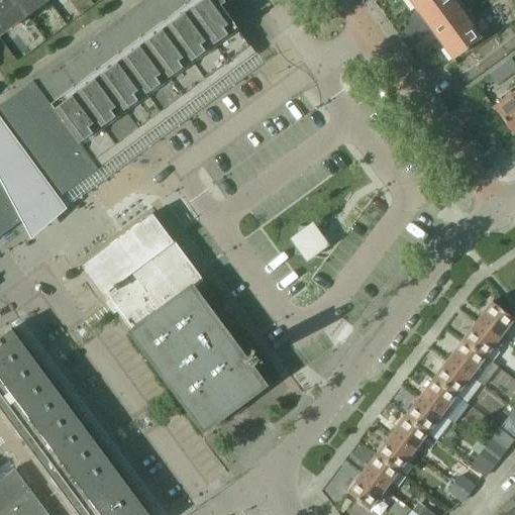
[(0,0),(0,34),(45,0),(0,0)]
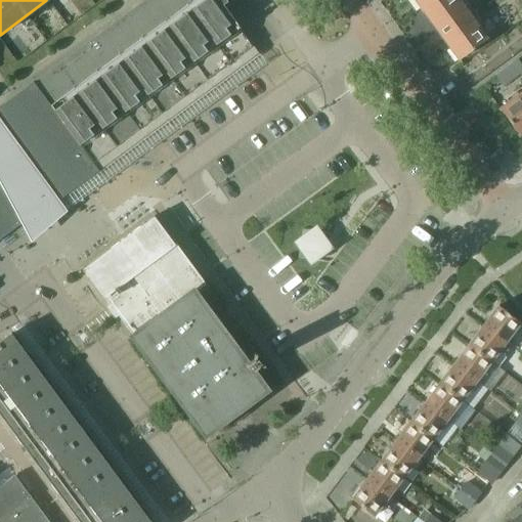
[(100,169),(260,51),(252,40),(241,26),(224,2),(227,0),(143,0),(35,81),(0,105),(0,119),(55,194),(59,200),(100,169)]
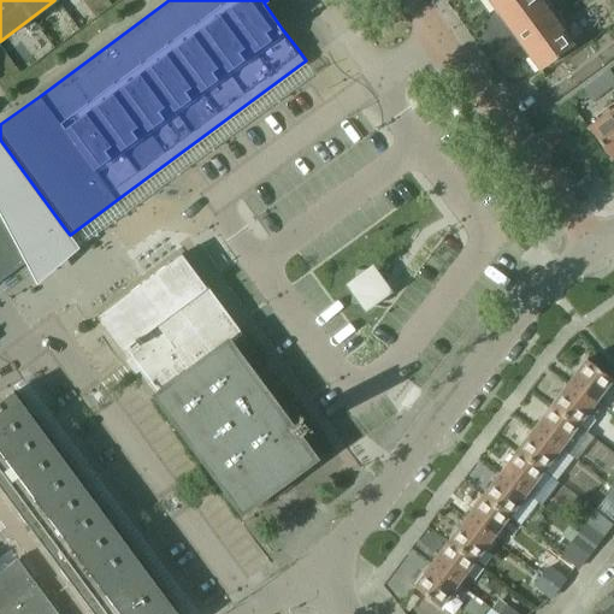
[(576,43),(551,10),(544,0),(503,0),(496,6),(542,69),(576,43)]
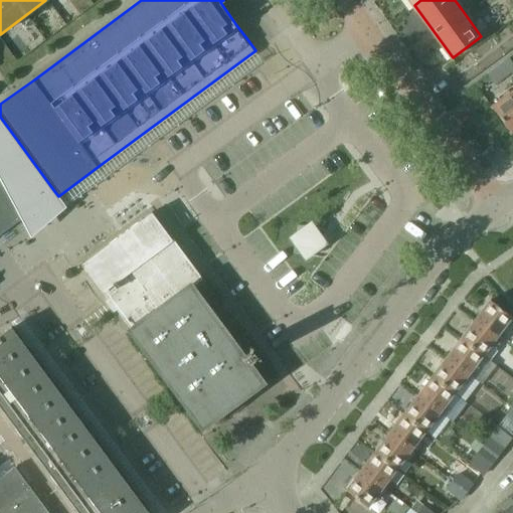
[(512,72),(505,62),(495,69),(502,79),(512,72)]
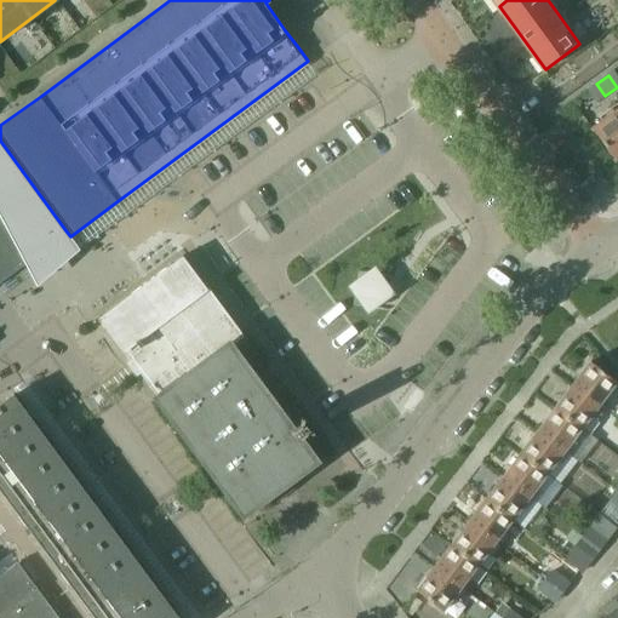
[(617,109),(594,126),(617,159),(617,109)]
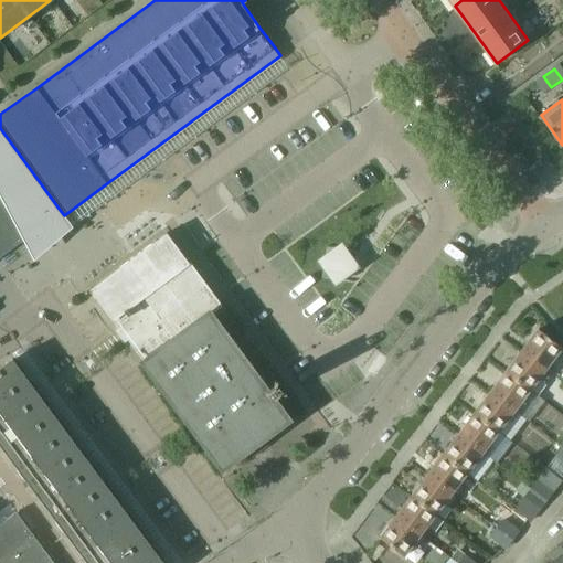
[(0,256),(30,235),(29,232),(60,210),(0,128),(0,256)]
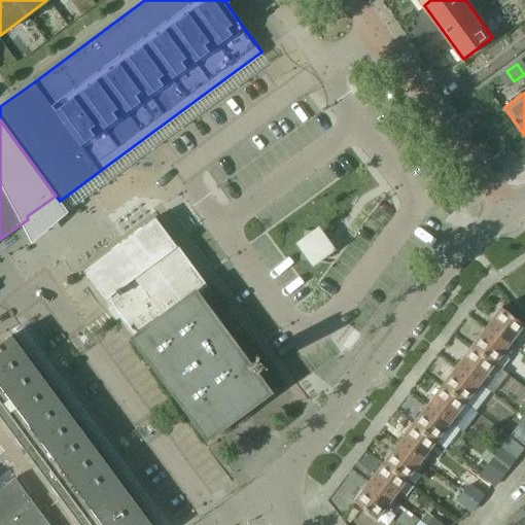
[(156,215),(85,269),(137,339),(198,292),(209,284),(156,215)]
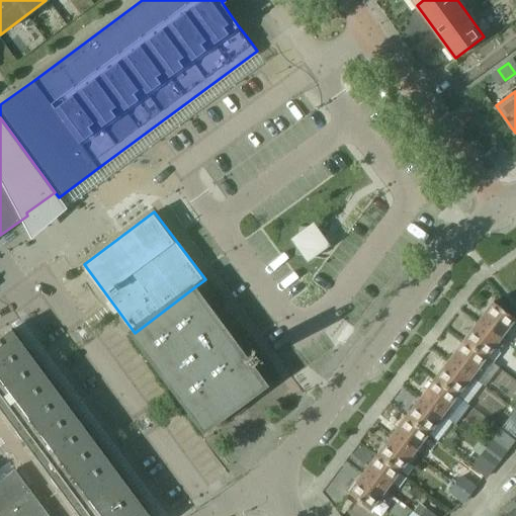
[(194,287),(135,333),(206,430),(207,429),(205,428),(227,412),(232,419),(248,407),(243,401),(264,384),(265,385),(266,385),(251,364),(257,359),(262,360),(263,358),(256,357),(254,354),(255,347),(253,347),(252,352),(246,357),(194,287)]
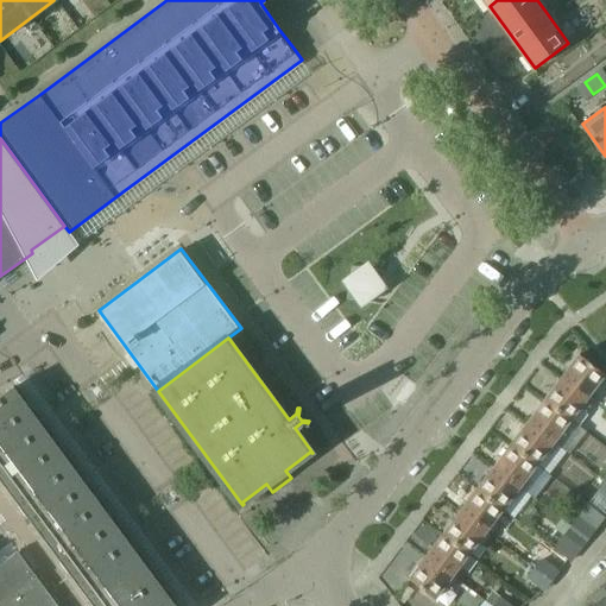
[(581,353),(563,376),(591,397),(598,389),(597,387),(605,377),(605,371),(581,353)]
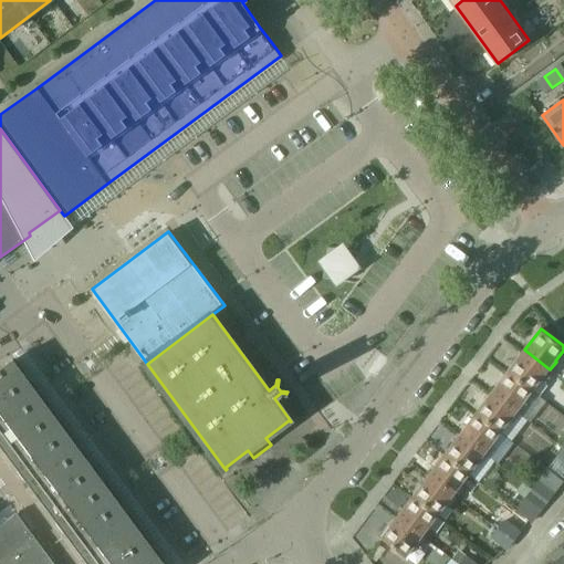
[(543,378),(550,369),(524,350),(509,371),(533,389),(542,377),(543,378)]
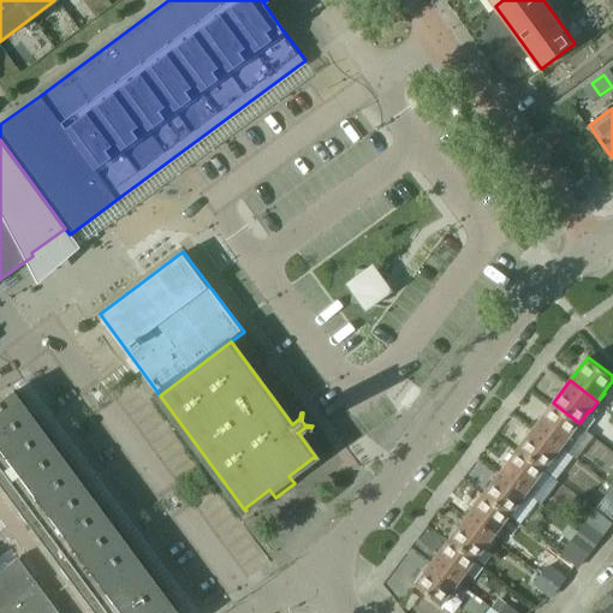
[(0,432),(29,411),(15,391),(0,400),(0,432)]
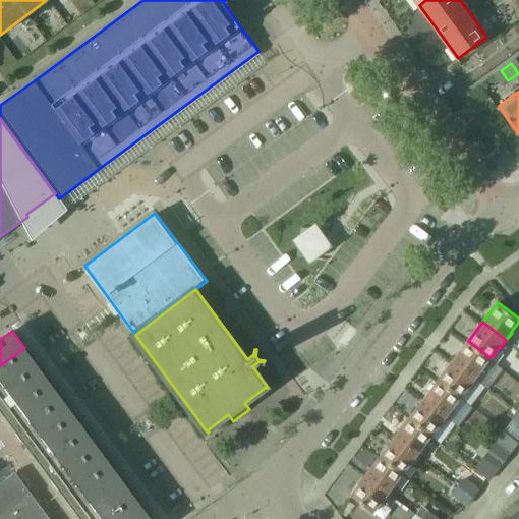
[(481,369),(491,358),(468,341),(454,360),(477,379),(482,370),(481,369)]
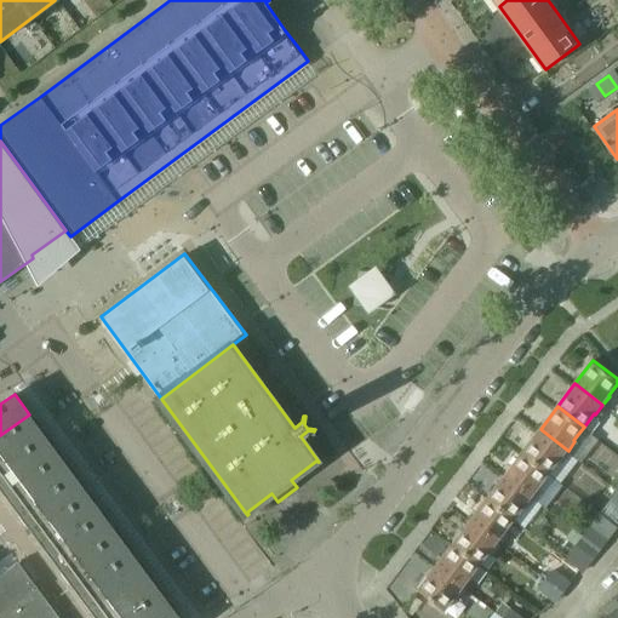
[(0,464),(44,433),(29,415),(0,435),(0,464)]
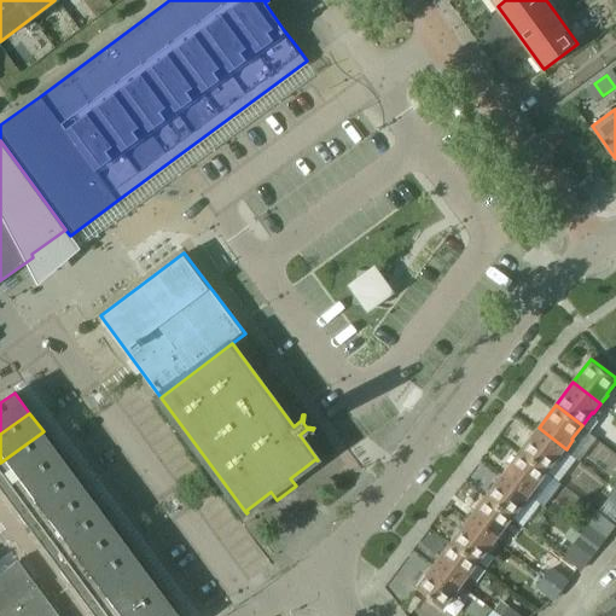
[(559,458),(567,449),(539,428),(521,451),(547,471),(558,457),(559,458)]
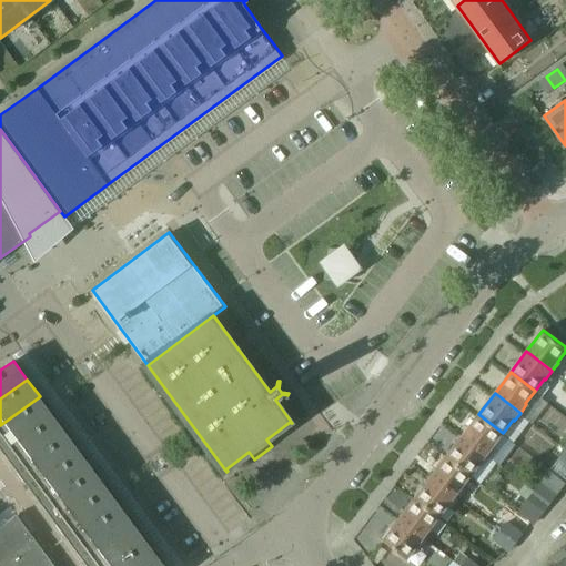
[(11,446),(53,414),(40,396),(0,425),(0,431),(3,435),(8,443),(11,446)]
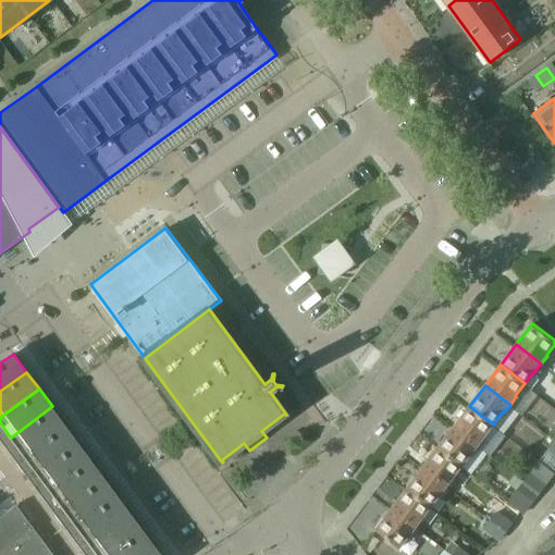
[(65,424),(52,406),(11,438),(13,441),(19,448),(24,455),(65,424)]
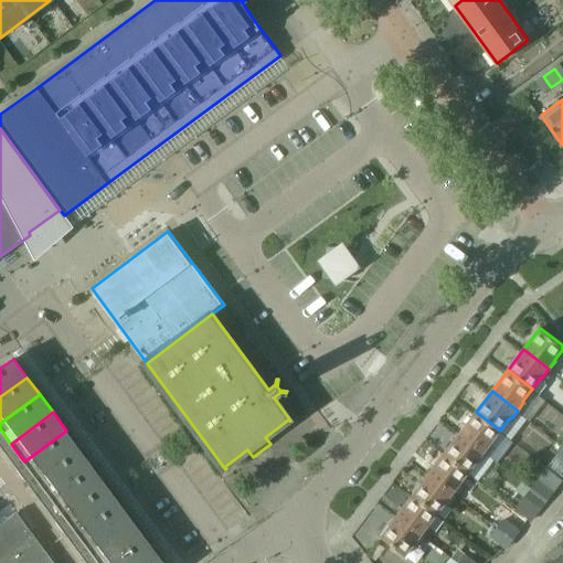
[(460,433),(486,452),(492,443),(491,443),(500,431),(476,412),(460,433)]
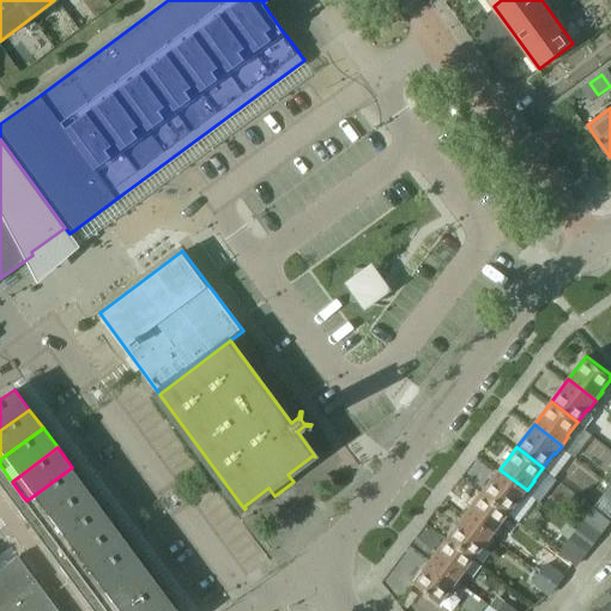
[(86,487),(72,467),(26,501),(18,507),(32,526),(40,520),(86,487)]
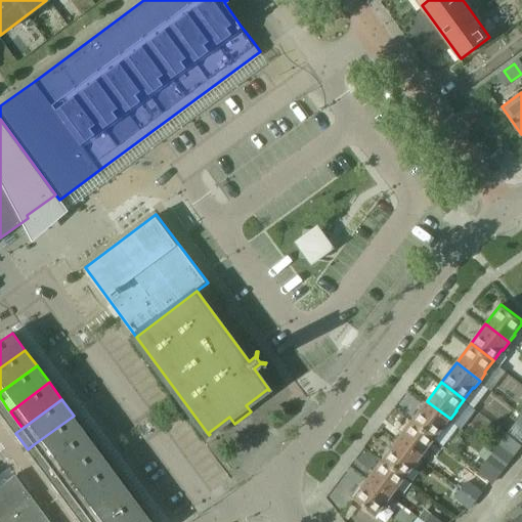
[(427,401),(412,420),(435,437),(444,444),(459,425),(450,419),(427,401)]
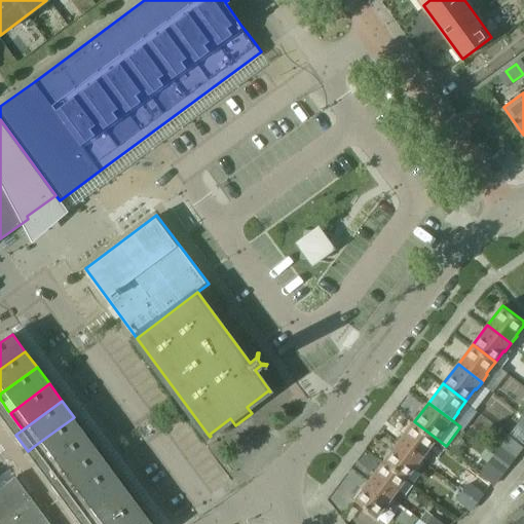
[(7,410),(1,415),(5,421),(12,416),(10,413),(7,410)]
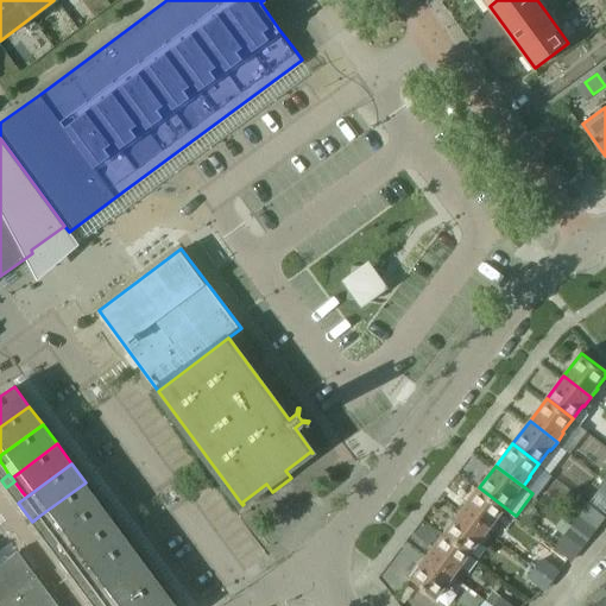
[(14,481),(6,487),(12,496),(20,490),(14,481)]
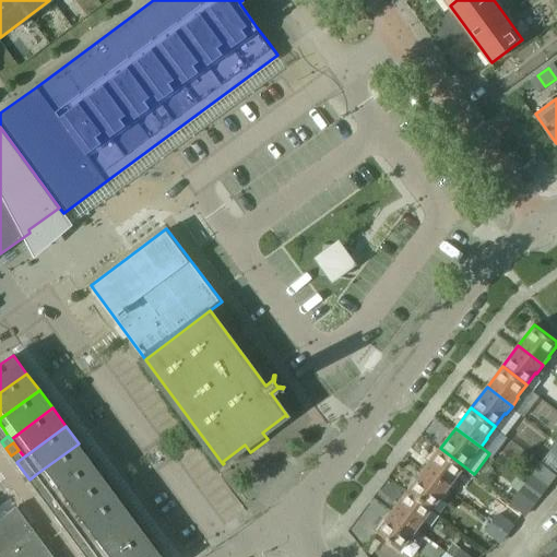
[(92,461),(79,443),(36,474),(42,482),(35,487),(39,494),(47,488),(49,492),(92,461)]
